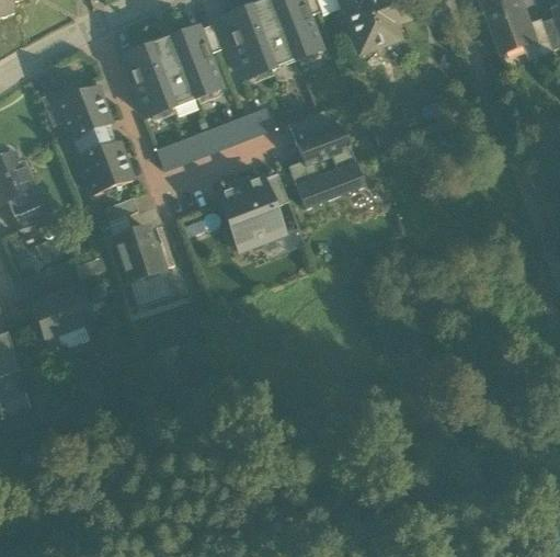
[(0,0),(0,16),(13,13),(10,2),(9,0),(0,0)]
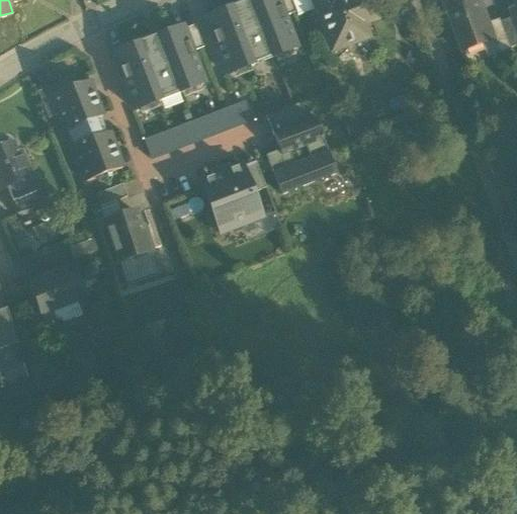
[(205,16),(228,72),(297,46),(285,13),(279,0),(252,0),(255,7),(234,15),(231,6),(205,16)]
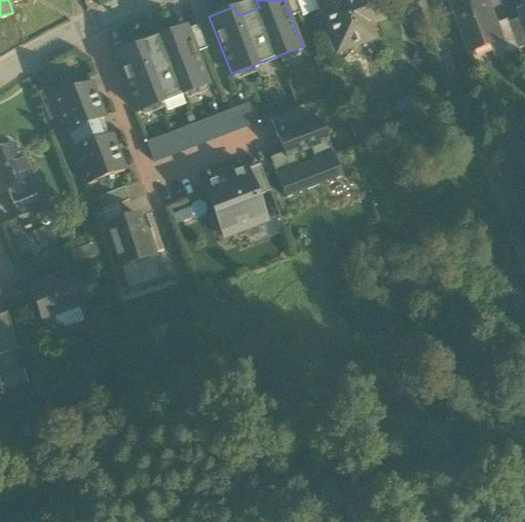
[(250,0),(234,6),(237,15),(259,7),(256,0),(250,0)]
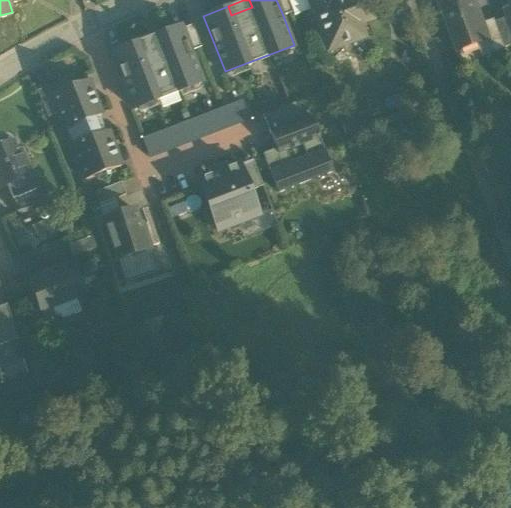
[(276,0),(282,13),(293,9),(289,0),(276,0)]
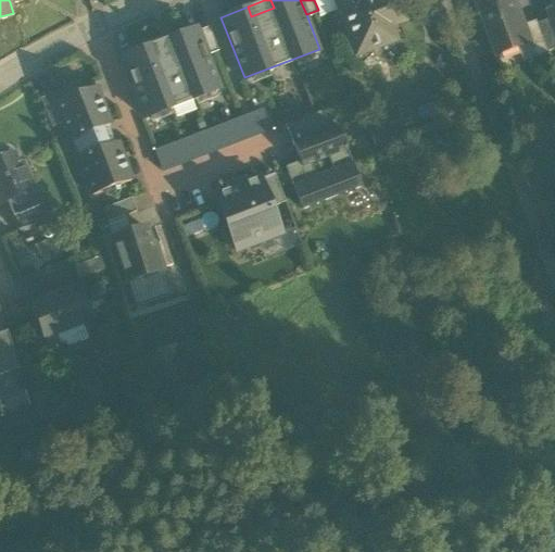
[(340,3),(357,51),(394,38),(389,23),(403,19),(396,0),(368,0),(363,2),(362,0),(349,0),(340,3)]
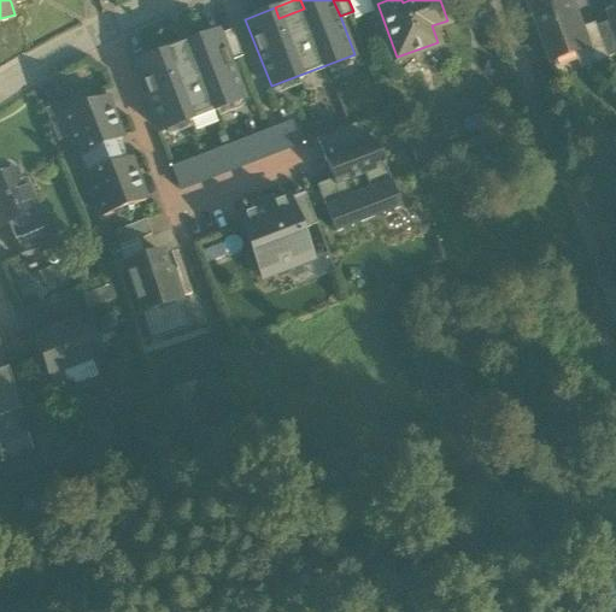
[(527,0),(550,60),(591,46),(591,45),(584,25),(574,0),(527,0)]
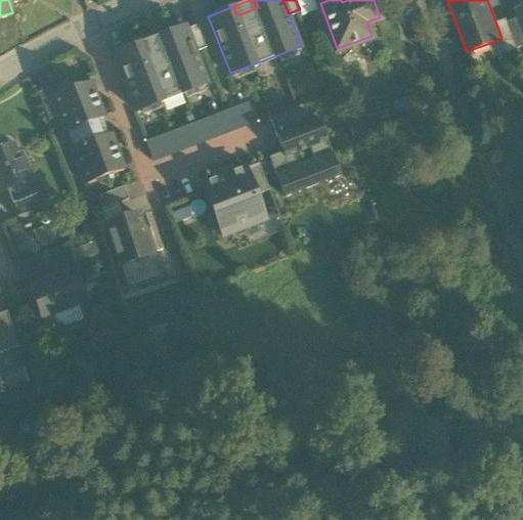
[(519,16),(509,20),(518,47),(522,45),(522,24),(520,16),(519,16)]
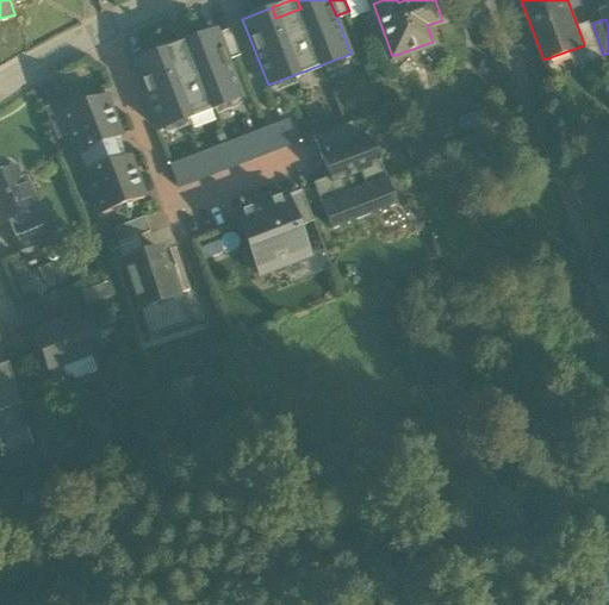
[(604,57),(603,55),(592,24),(591,20),(577,25),(584,44),(584,45),(590,62),(604,57)]
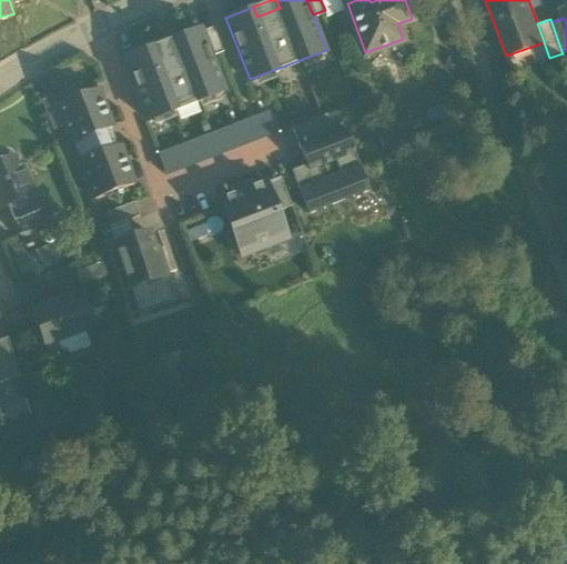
[(214,24),(202,29),(211,53),(224,49),(214,24)]
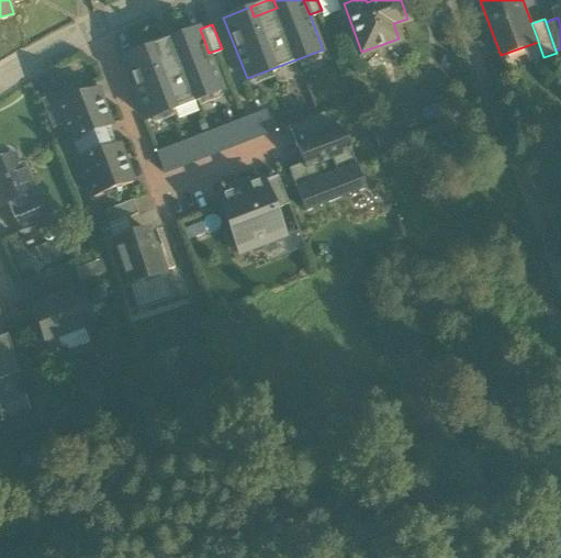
[(150,45),(123,55),(147,116),(223,88),(209,53),(200,29),(199,26),(172,36),(176,46),(154,55),(150,45)]
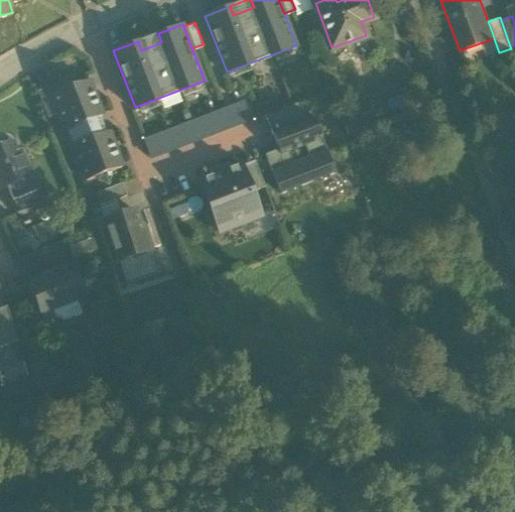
[(158,33),(138,41),(141,50),(161,42),(158,33)]
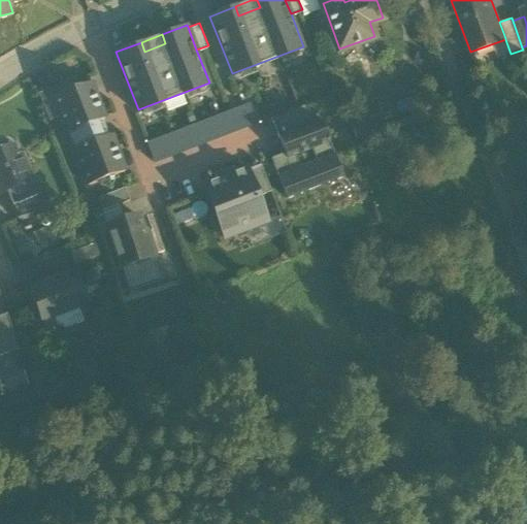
[(470,52),(476,67),(511,54),(505,39),(470,52)]
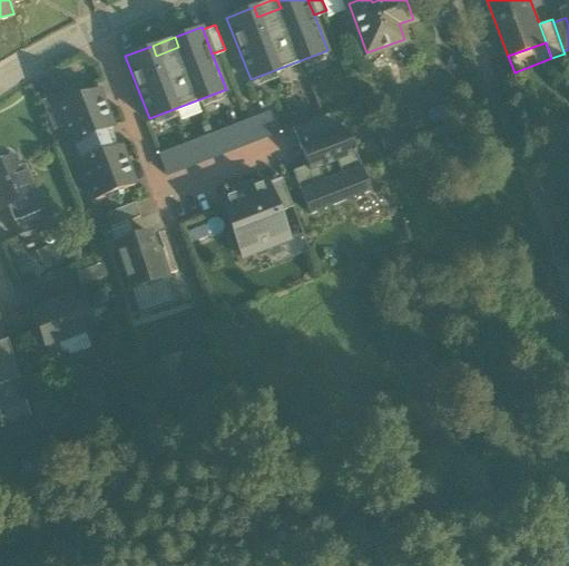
[(77,139),(78,145),(111,132),(109,127),(113,126),(98,86),(66,98),(58,101),(67,123),(74,140),(77,139)]
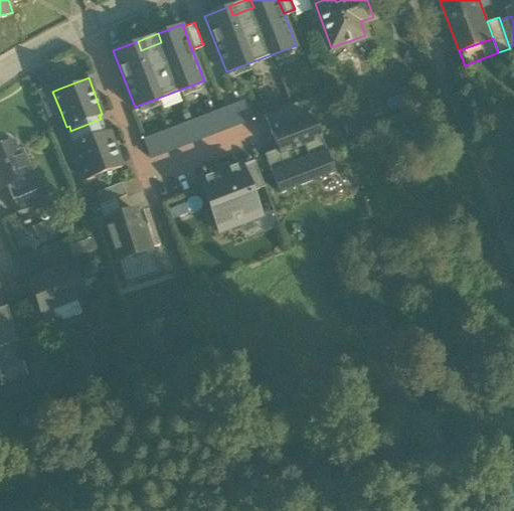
[(37,89),(48,116),(60,111),(52,92),(59,89),(56,81),(37,89)]
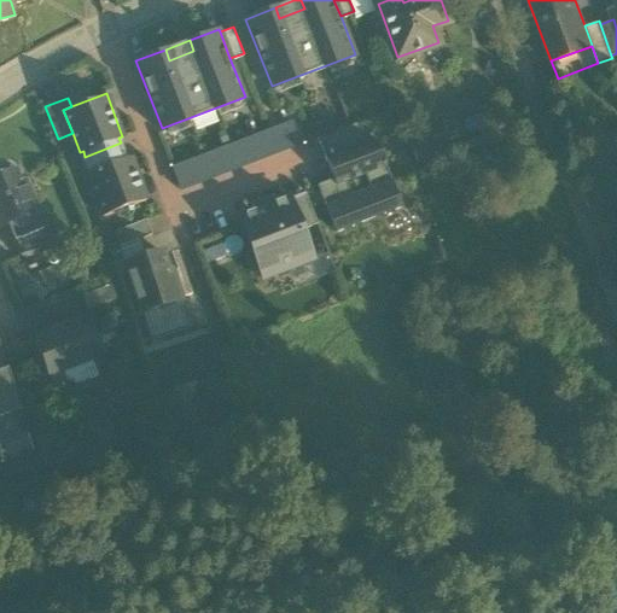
[(174,163),(184,188),(304,141),(295,116),(174,163)]
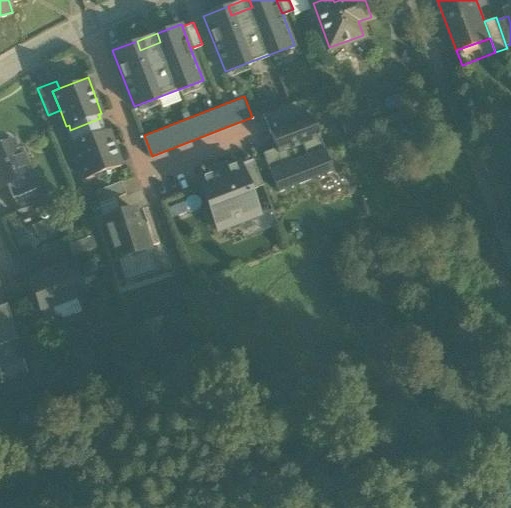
[(297,100),(263,113),(270,132),(312,115),(309,108),(301,111),(297,100)]
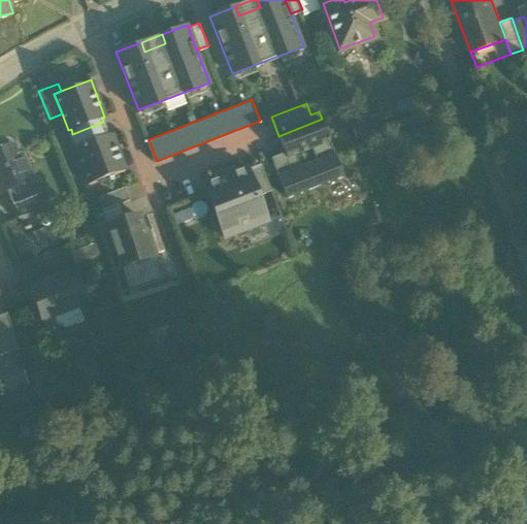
[(351,123),(357,139),(370,134),(364,118),(351,123)]
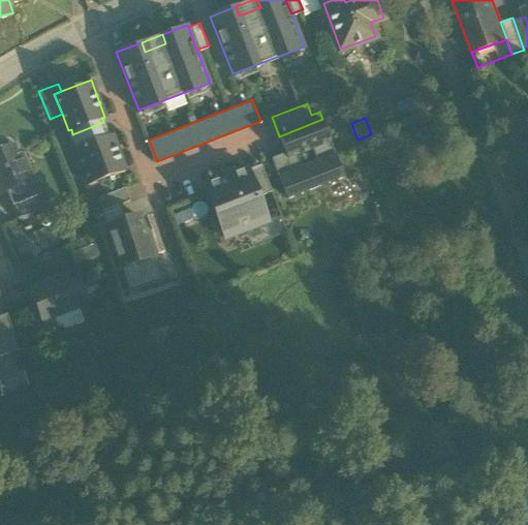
[(272,156),(279,174),(301,165),(297,154),(294,150),(311,144),(313,148),(317,159),(336,152),(322,119),(279,136),(285,151),(272,156)]
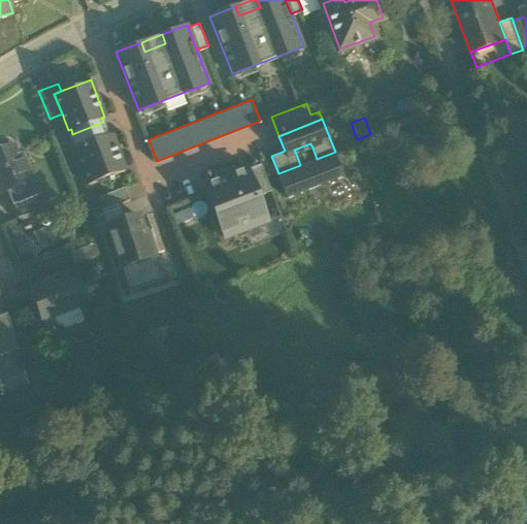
[(107,134),(103,122),(72,134),(77,145),(74,146),(88,184),(125,169),(110,133),(107,134)]
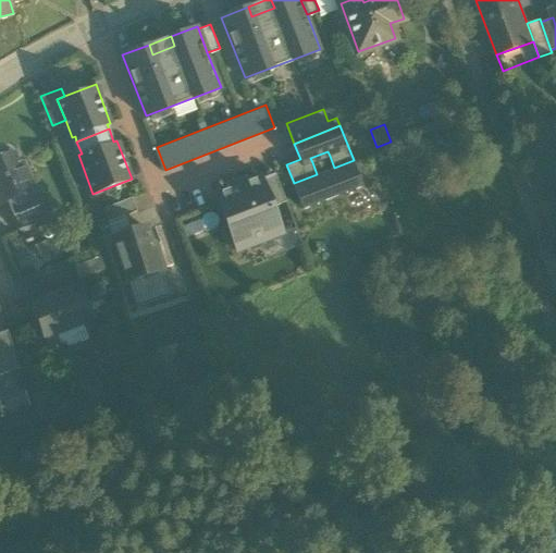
[(0,201),(7,199),(36,187),(27,166),(22,168),(15,151),(0,157),(0,201)]
